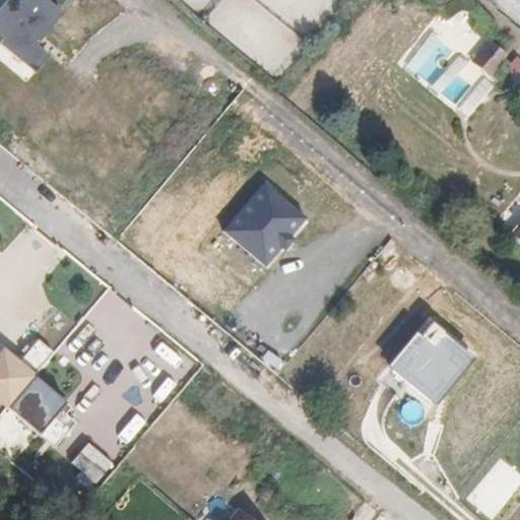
[(64,12),(49,0),(4,0),(0,6),(0,43),(36,72),(48,56),(37,46),(64,12)]
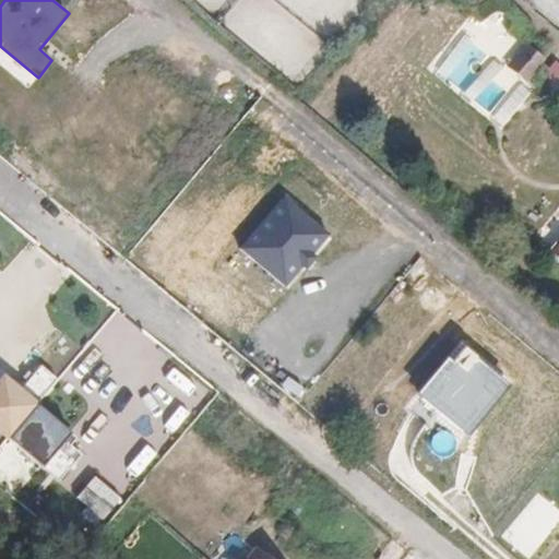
[(524,45),(514,56),(534,72),(543,60),(524,45)]
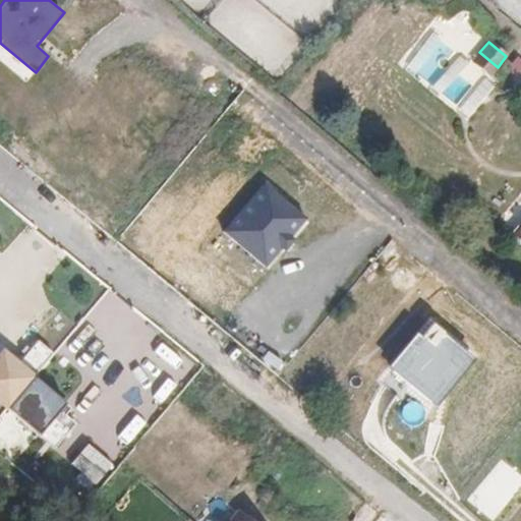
[(489,77),(498,67),(479,52),(471,62),(489,77)]
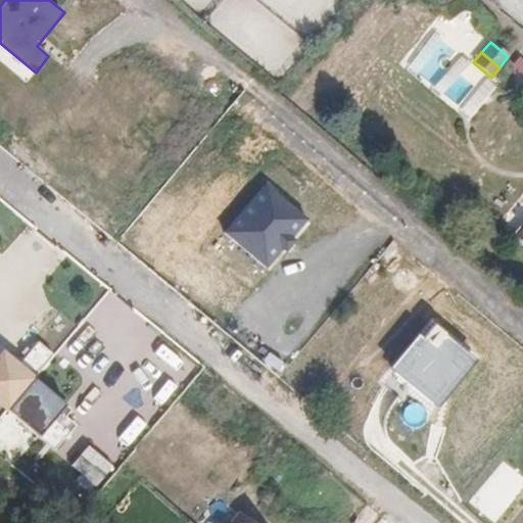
[(306,221),(264,186),(226,233),(269,268),(306,221)]
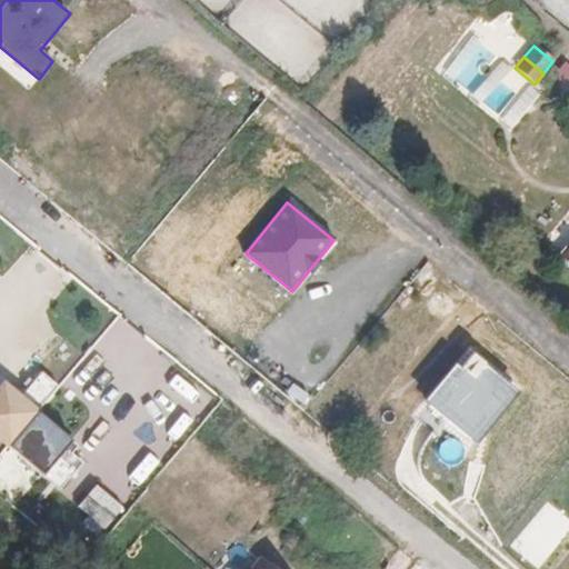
[(547,242),(560,252),(568,241),(568,212),(547,242)]
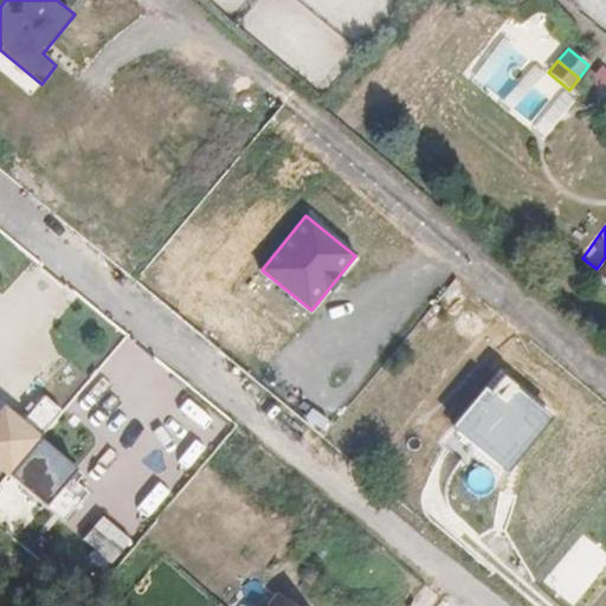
[(605,259),(595,274),(605,282),(605,259)]
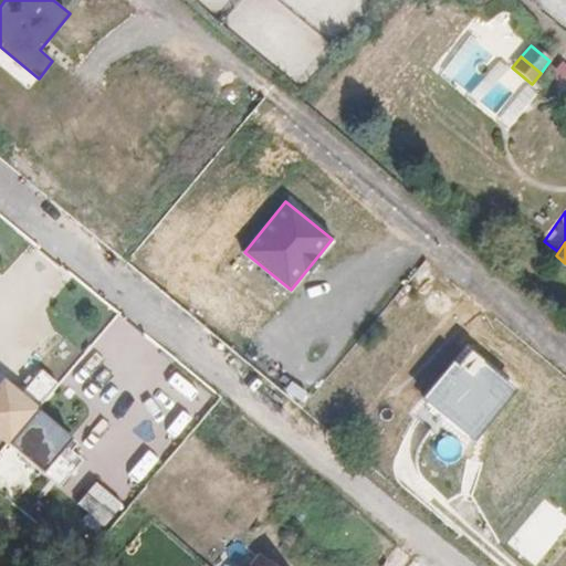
[(519,394),(470,353),(457,368),(452,365),(420,404),(472,448),(519,394)]
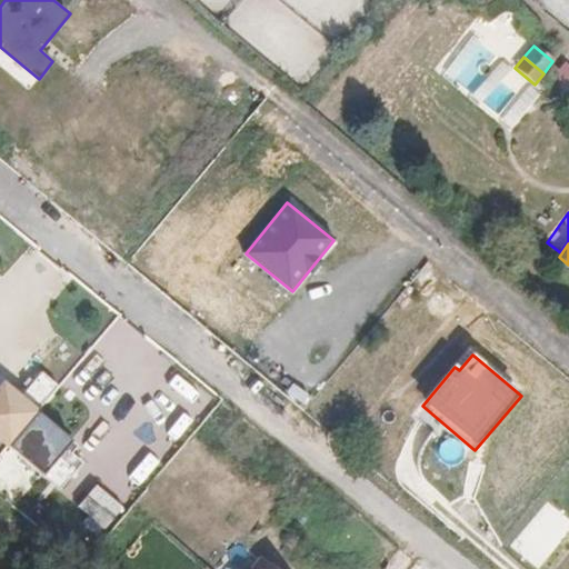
[(0,385),(0,448),(37,480),(75,438),(5,379),(0,385)]
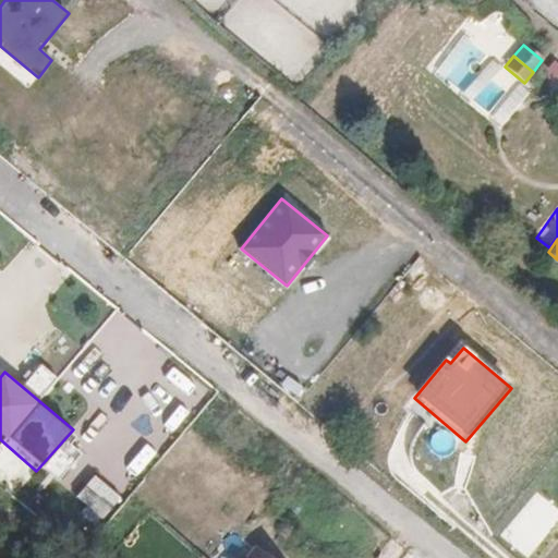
[(239,506),(257,485),(245,474),(242,476),(228,464),(215,480),(235,498),(233,500),(239,506)]
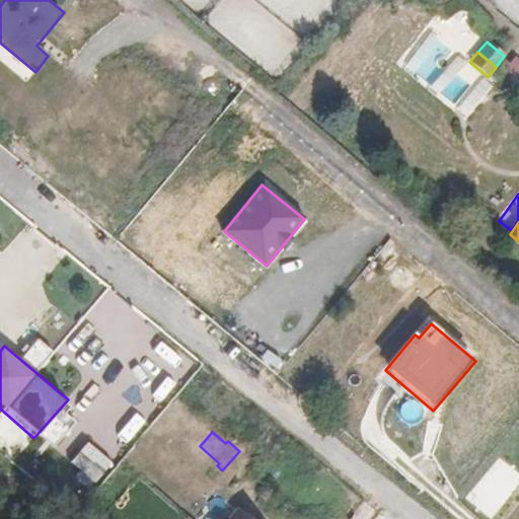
[(83,443),(72,465),(101,480),(114,458),(83,443)]
